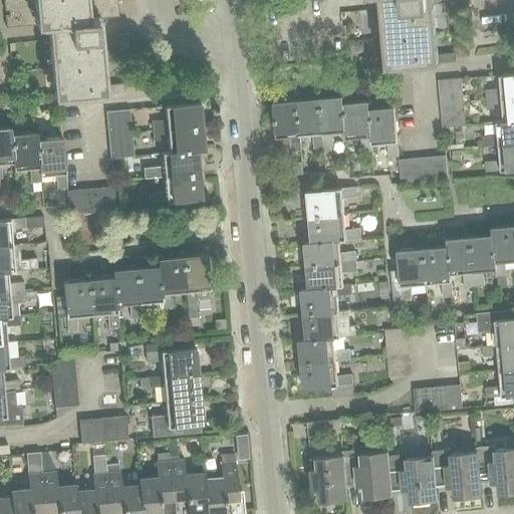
[(3,0),(6,28),(46,25),(48,41),(53,41),(58,99),(101,95),(96,37),(101,37),(99,19),(118,18),(116,1),(124,0),(123,0),(3,0)]
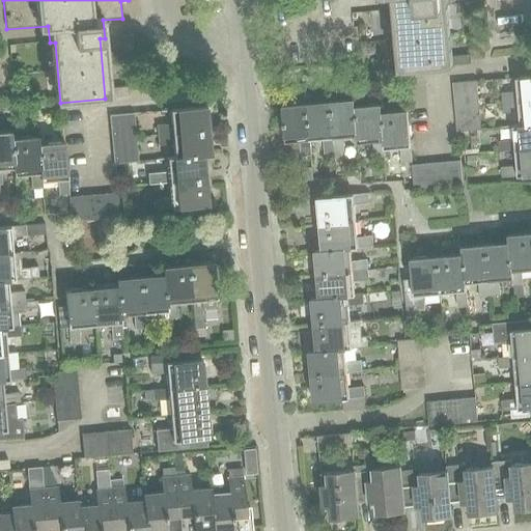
[(391,0),(393,11),(398,10),(404,71),(448,66),(442,6),(446,6),(445,0),(391,0)]
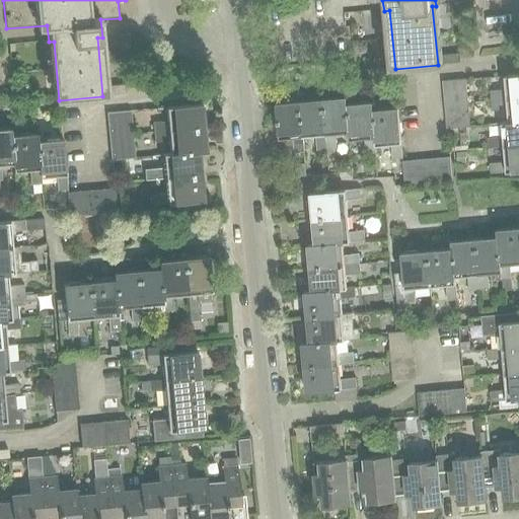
[(454,3),(456,20),(464,19),(462,3),(454,3)]
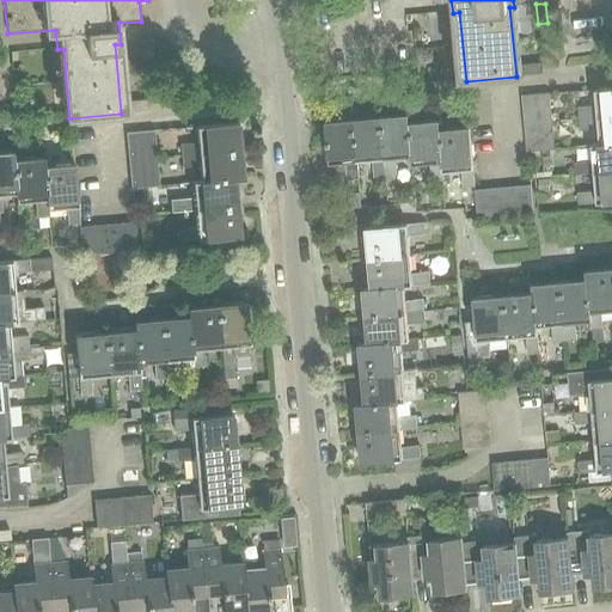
[(141,41),(142,61),(153,60),(152,40),(141,41)]
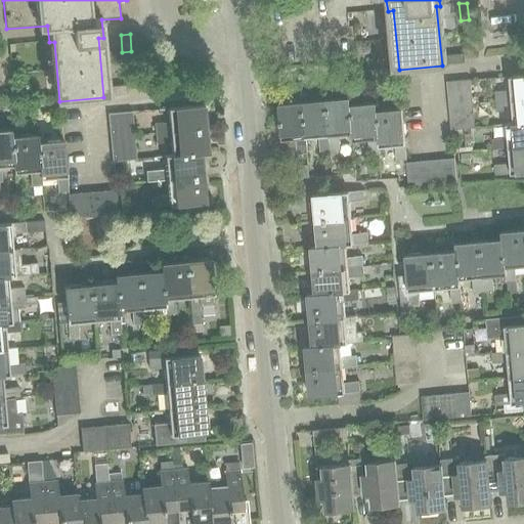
[(465,64),(465,60),(464,55),(447,57),(448,66),(465,64)]
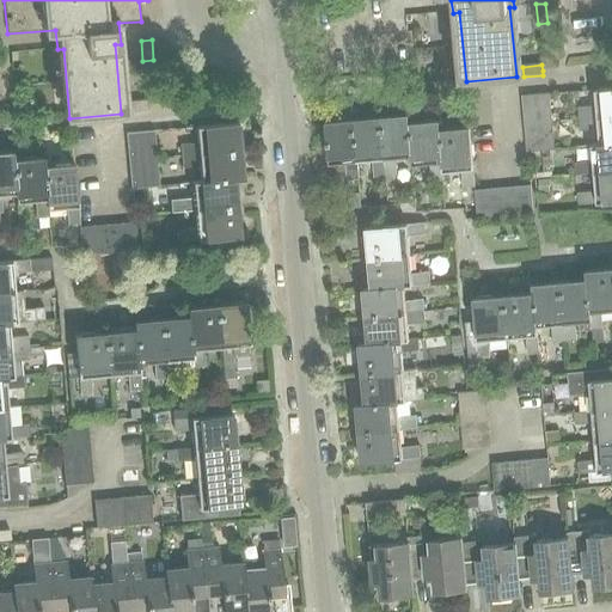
[(580,120),(611,116),(611,89),(594,90),(597,106),(579,108),(580,120)]
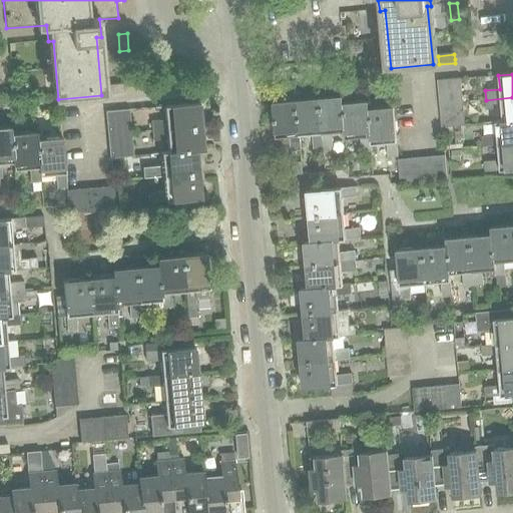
[(439,93),(462,91),(461,78),(437,80),(439,93)]
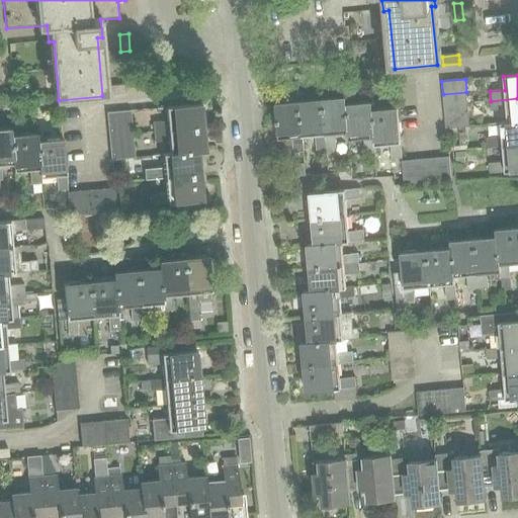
[(125,94),(125,93),(124,86),(107,87),(108,96),(125,94)]
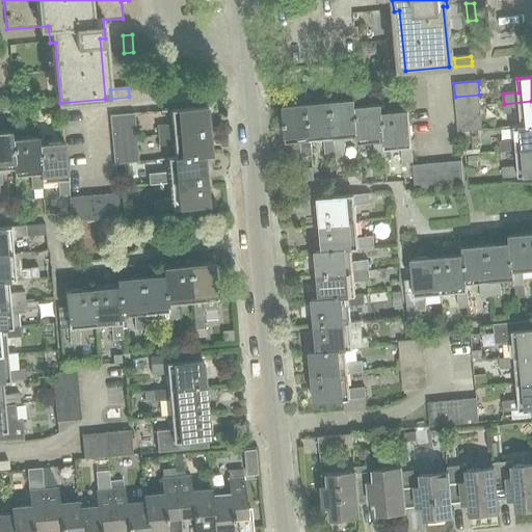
[(456,108),(480,106),(479,95),(455,97),(456,108)]
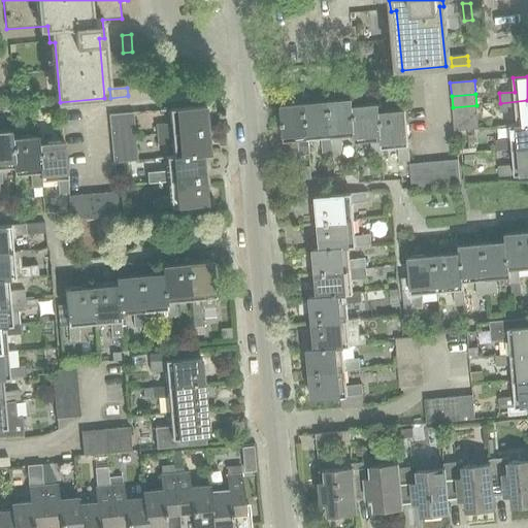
[(353,107),(353,100),(328,102),(332,154),(342,153),(341,137),(354,136),(353,107)]
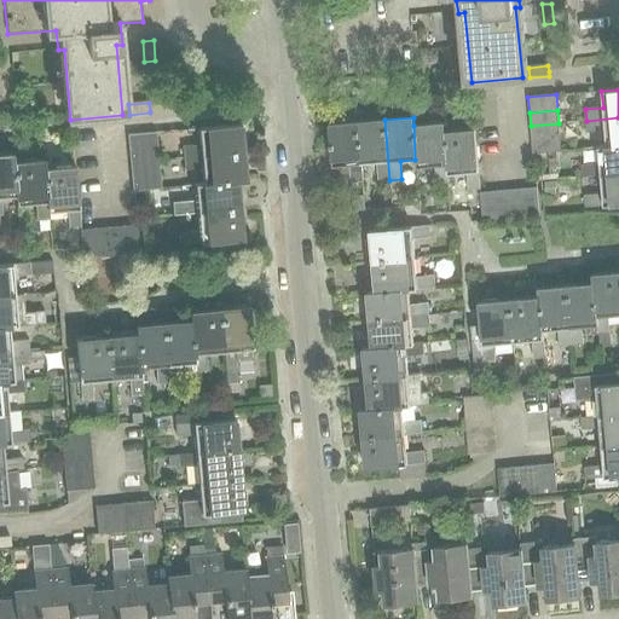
[(618,145),(618,117),(586,121),(588,133),(605,132),(606,146),(618,145)]
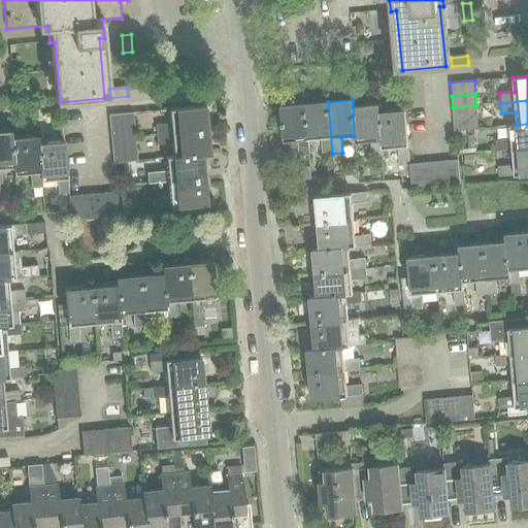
[(328,102),(304,104),(308,140),(321,139),(323,155),(332,154),(328,102)]
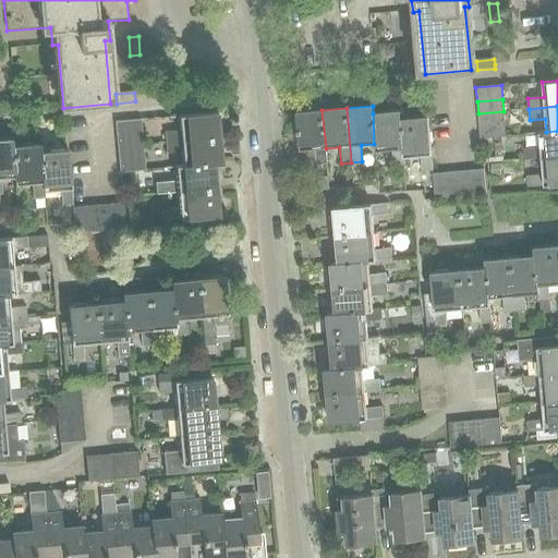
[(322,110),(296,112),(300,150),(315,149),(317,166),(327,165),(326,148),(322,110)]
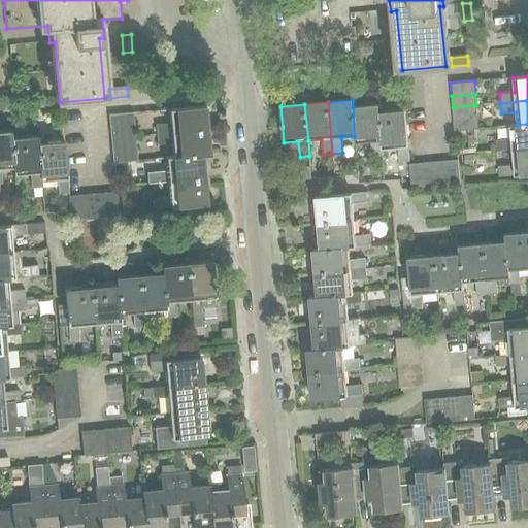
[(382,149),(383,149),(378,113),(380,113),(378,105),(353,107),(354,136),(355,143),(371,141),(372,157),(383,156),(382,149)]
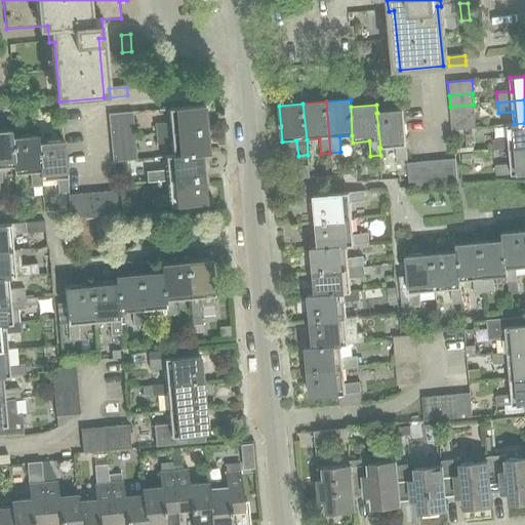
[(451,120),(476,117),(474,105),(450,107),(451,120)]
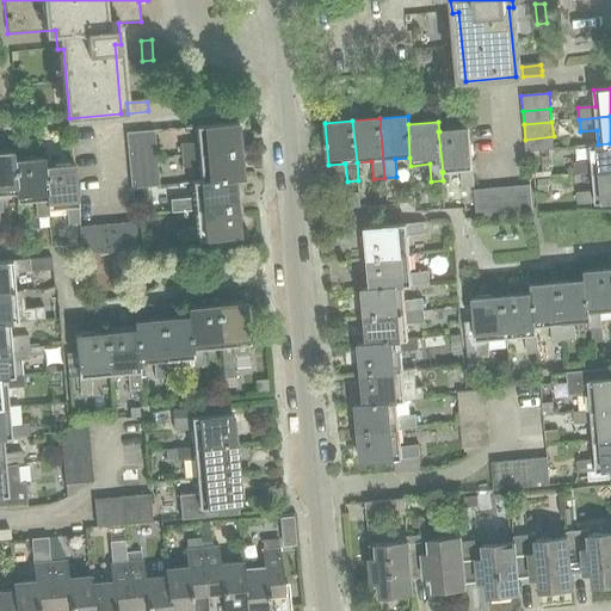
[(181,158),(240,153),(238,124),(196,128),(198,144),(180,147),(181,158)]
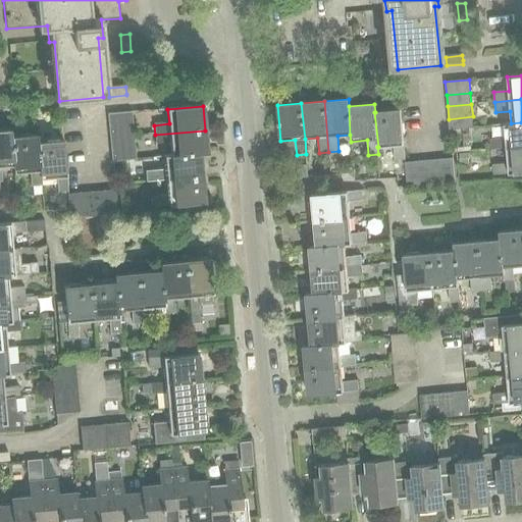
[(401,109),(375,112),(374,112),(378,147),(394,145),(395,160),(405,159),(401,109)]
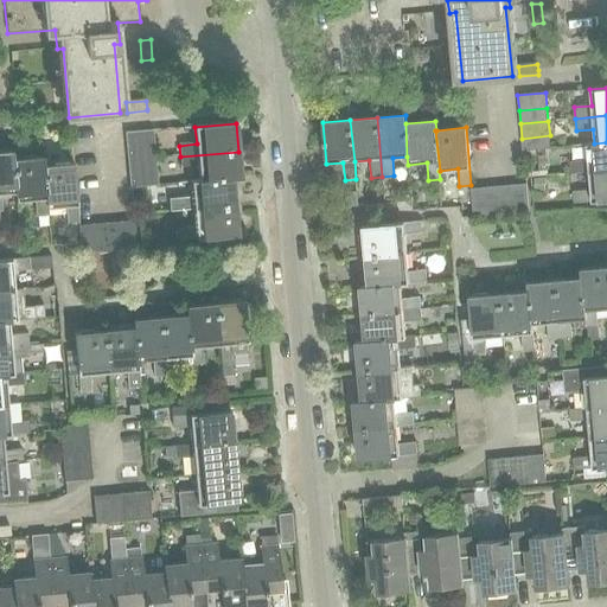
[(126,147),(154,145),(152,129),(125,133),(126,147)]
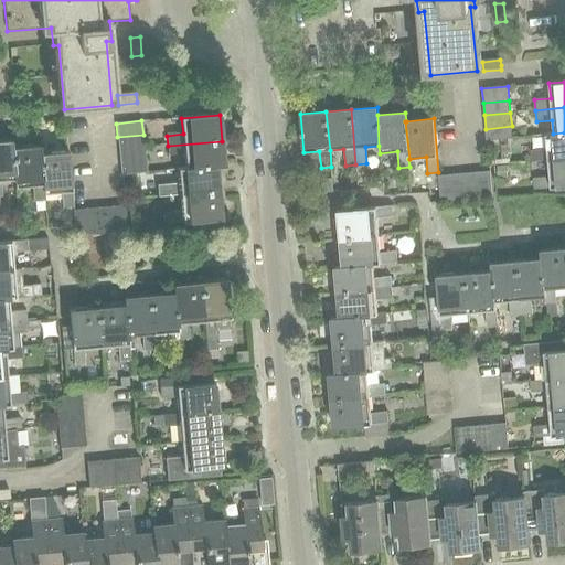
[(486,129),(487,141),(513,138),(512,126),(486,129)]
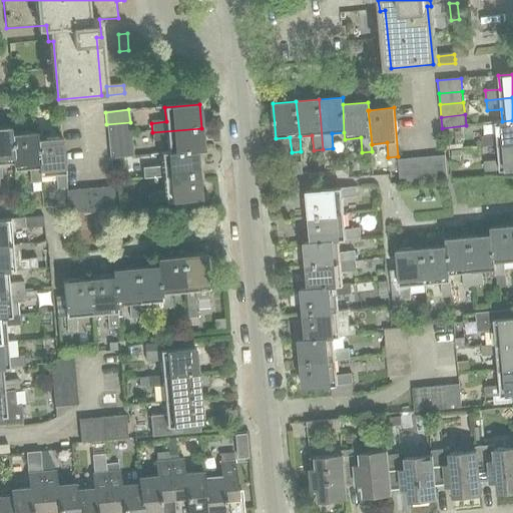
[(512,120),(502,121),(494,122),(496,135),(481,137),(482,146),(496,145),(512,143),(512,120)]
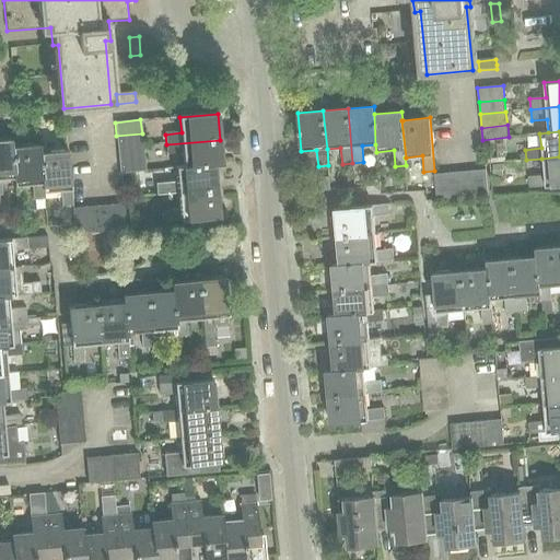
[(118,149),(143,147),(142,133),(116,136),(118,149)]
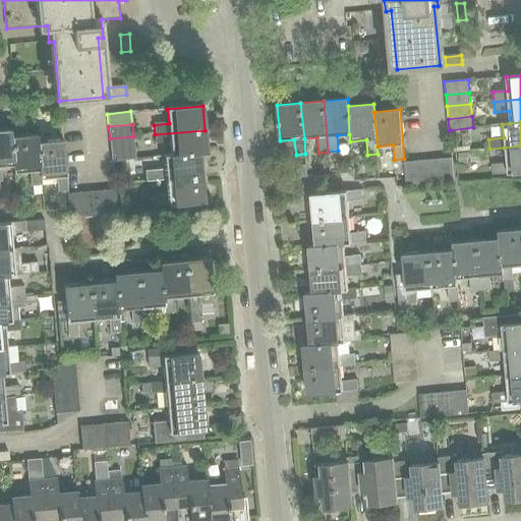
[(1,167),(12,166),(13,165),(11,138),(12,138),(11,130),(0,130),(0,181),(2,181),(1,167)]
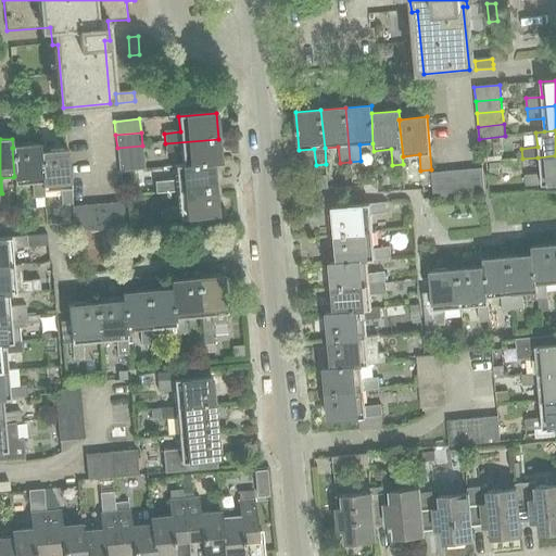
[(213,165),(220,164),(218,139),(165,143),(166,154),(182,153),(184,166),(213,165)]
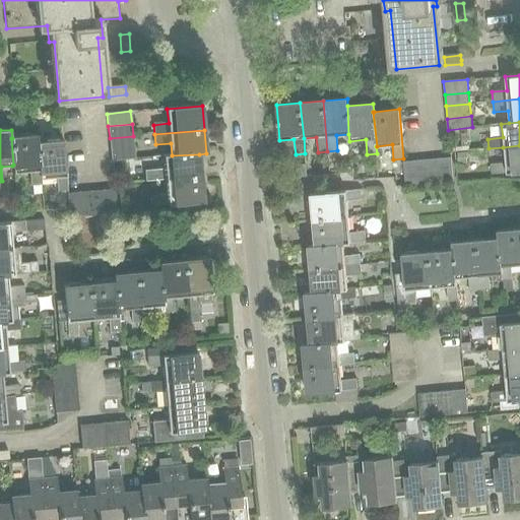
[(41,179),(39,143),(38,135),(12,138),(11,138),(13,165),(12,166),(13,173),(29,171),(30,187),(34,187),(41,186),(42,186),(41,179)]
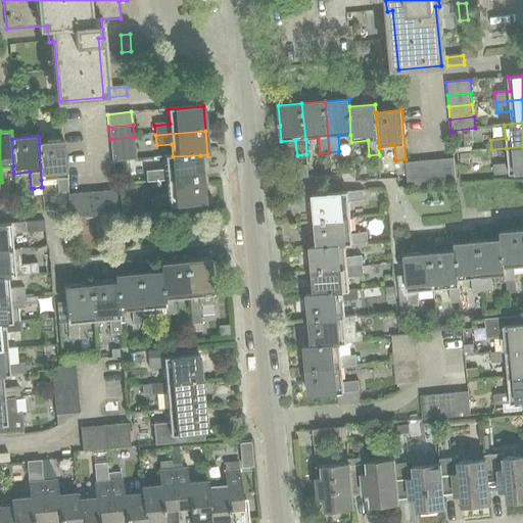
[(111,151),(135,149),(134,137),(110,139),(111,151)]
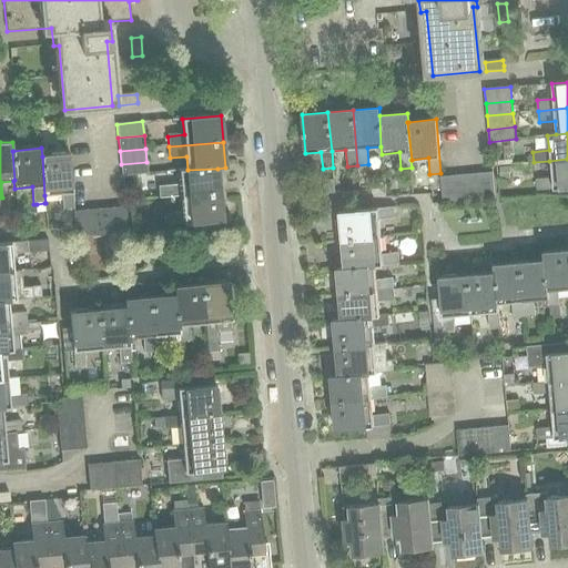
[(63,210),(74,209),(69,154),(42,156),(44,195),(62,194),(63,210)]
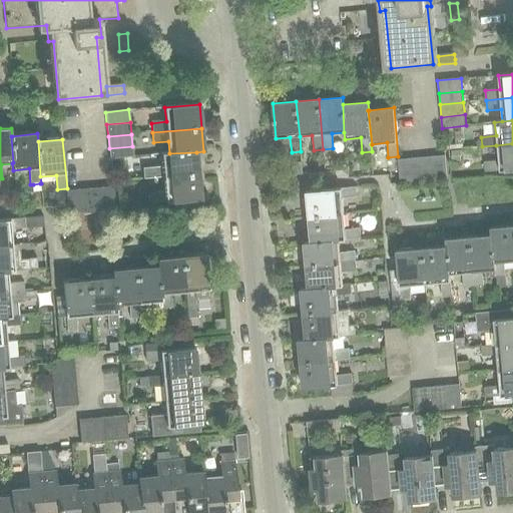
[(512,143),(496,145),(498,160),(484,161),(484,171),(512,168),(512,143)]
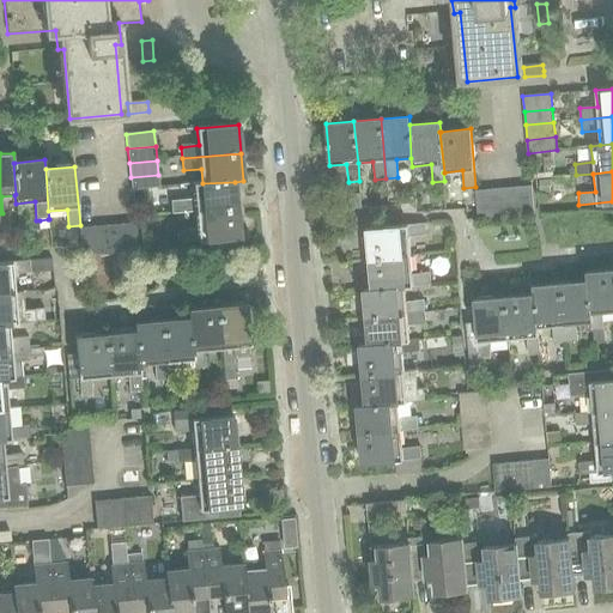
[(131,177),(132,189),(159,187),(158,175),(131,177)]
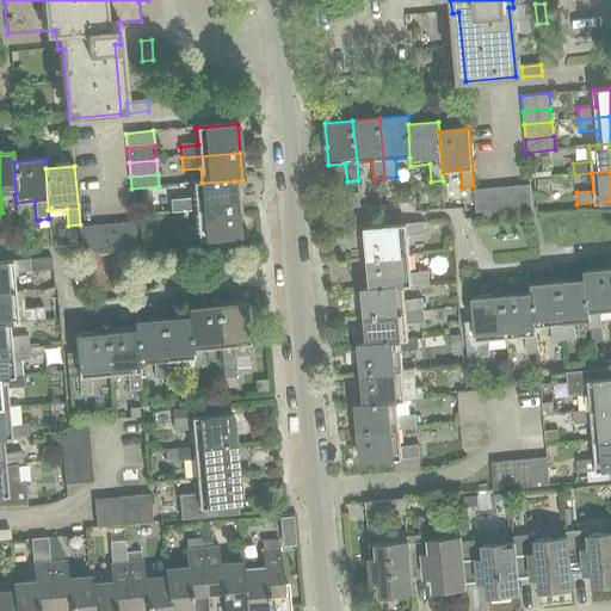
[(538,180),(538,192),(548,191),(548,179),(538,180)]
